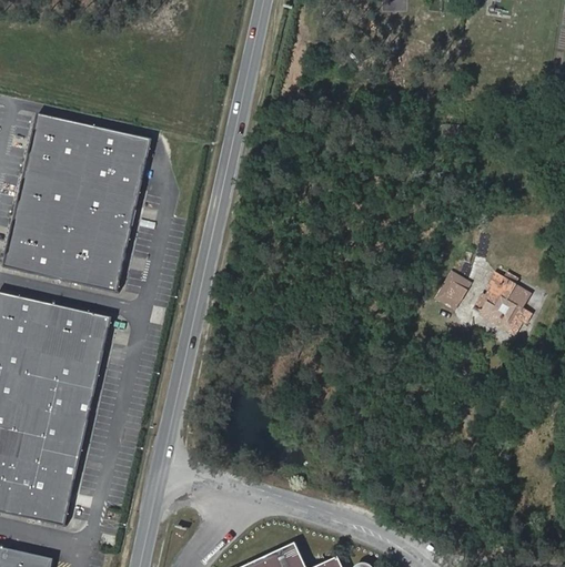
[(514,117),(508,110),(490,128),(495,134),(514,117)]
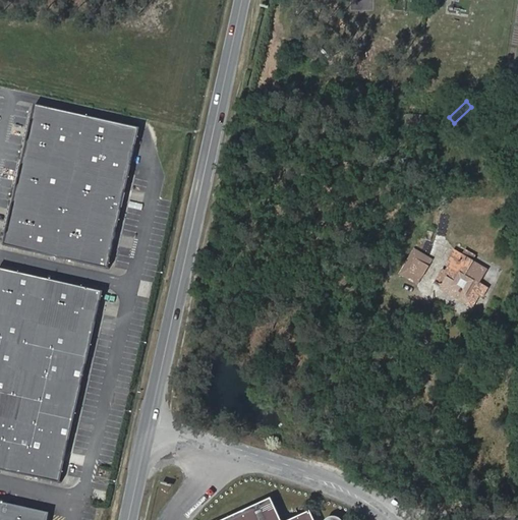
[(4,242),(104,265),(134,125),(36,104),(29,133),(19,178),(13,206),(10,215),(4,242)]
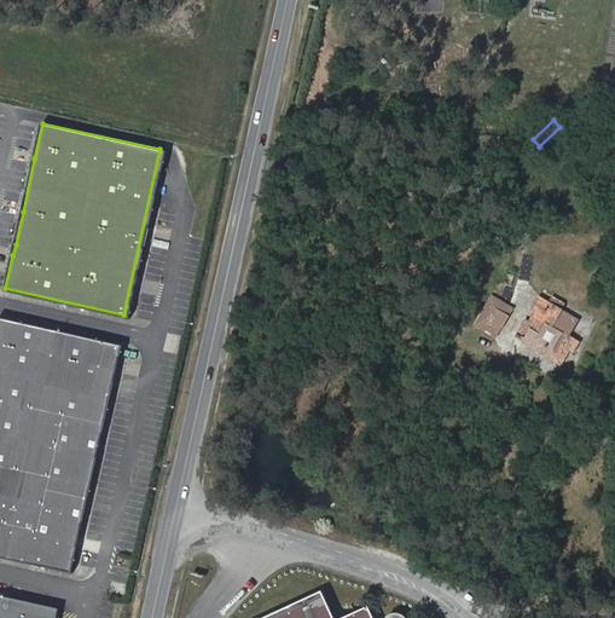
[(575,319),(535,294),(528,306),(532,309),(520,331),(526,335),(522,340),(558,363),(574,340),(566,335),(575,319)]
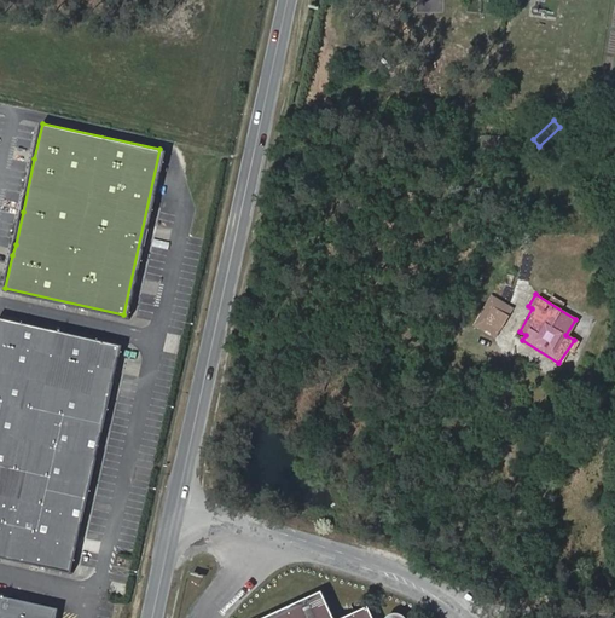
[(489,295),(473,323),(492,335),(510,309),(489,295)]
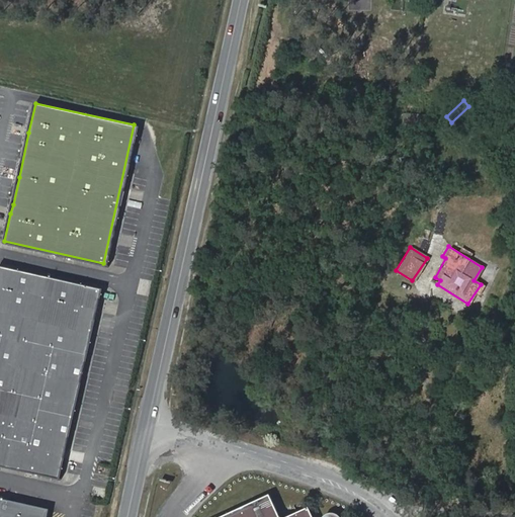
[(100,288),(0,267),(0,465),(58,479),(100,288)]
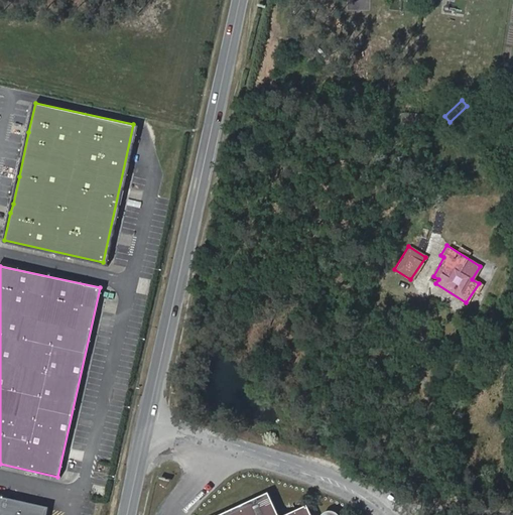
[(309,514),(305,505),(283,514),(276,514),(266,492),(217,514),(309,514)]
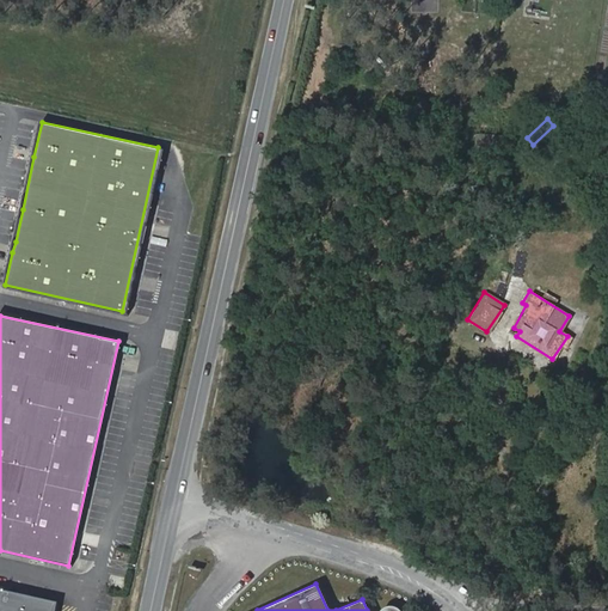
[(0,610),(51,610),(54,599),(0,587),(0,610)]
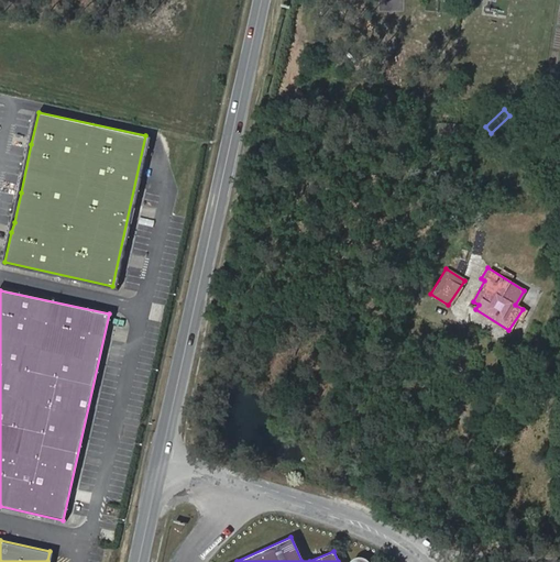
[(305,553),(307,560),(329,551),(326,544),(305,553)]
